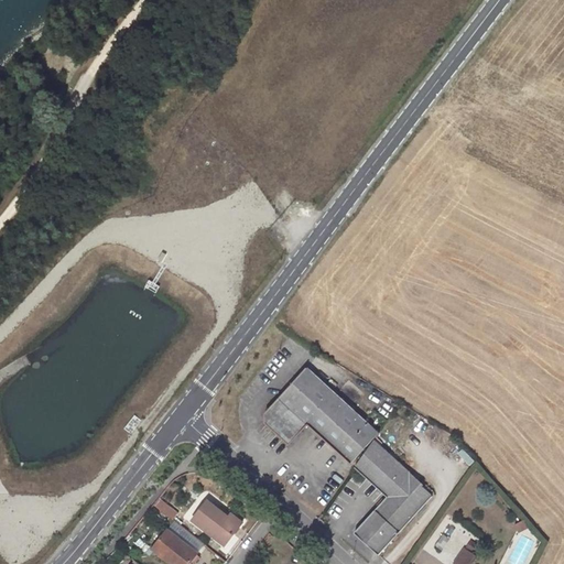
[(307,368),(266,413),(267,423),(289,445),(307,424),(350,463),(372,440),(378,433),(307,368)]
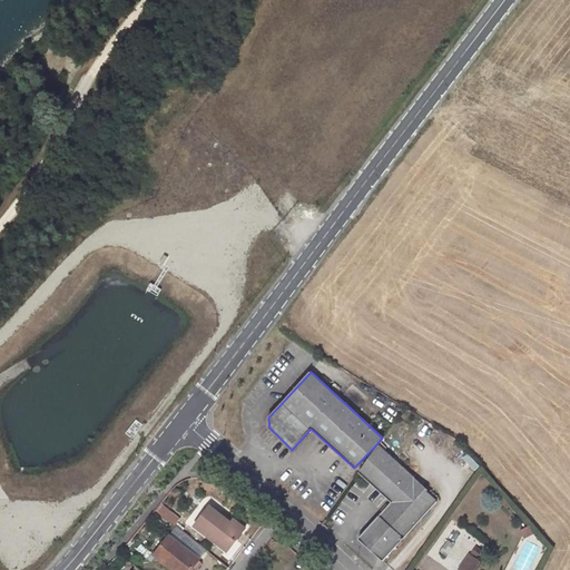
[(392,501),(360,537),(384,559),(436,502),(425,491),(426,490),(376,444),(359,471),(392,501)]
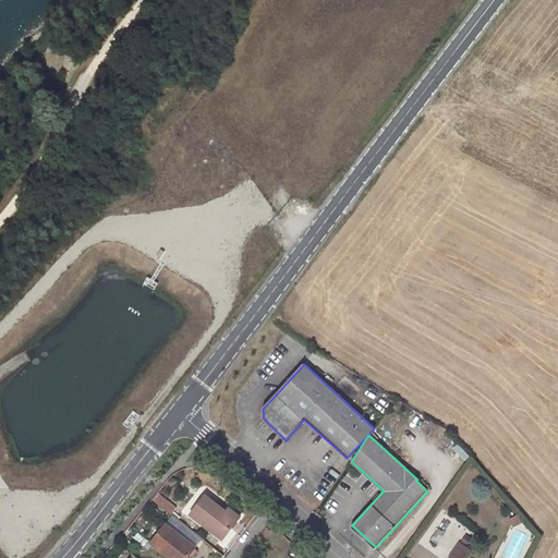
[(459,443),(453,448),(465,460),(471,455),(459,443)]
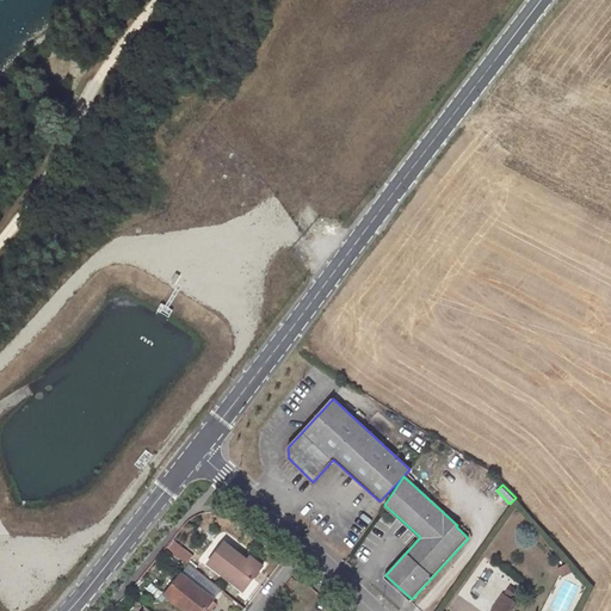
[(226,543),(209,563),(244,590),(260,569),(248,561),(226,543)]
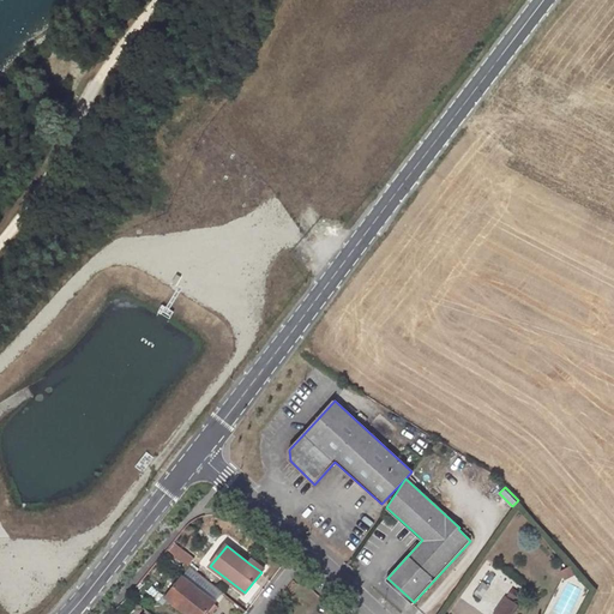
[(253,559),(250,564),(262,572),(265,569),(253,559)]
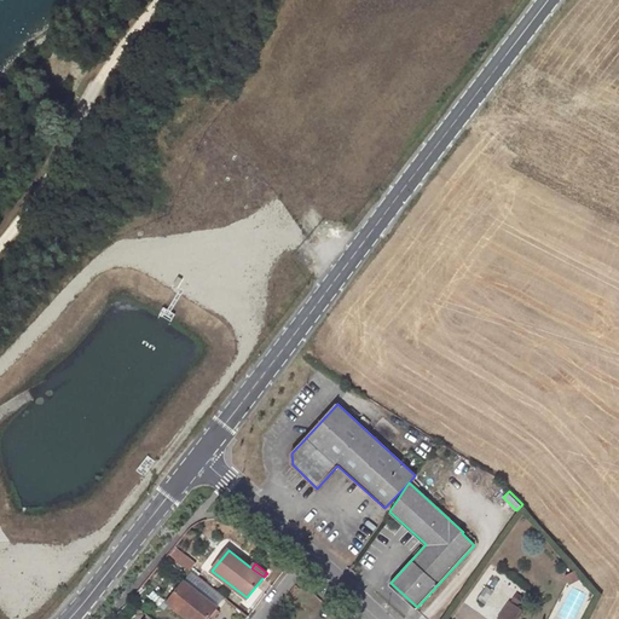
[(578,571),(567,574),(570,583),(582,579),(578,571)]
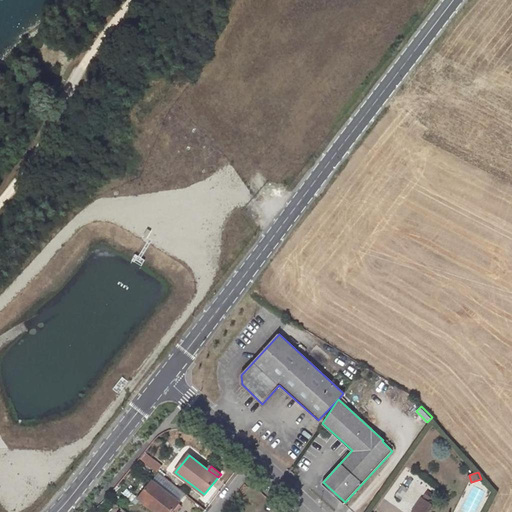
[(152,480),(139,498),(155,511),(157,508),(161,511),(172,511),(180,502),(152,480)]
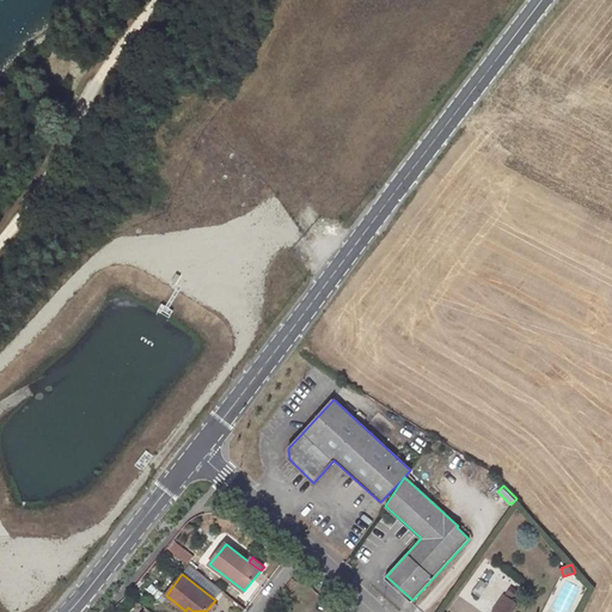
[(152,583),(147,591),(159,599),(164,592),(152,583)]
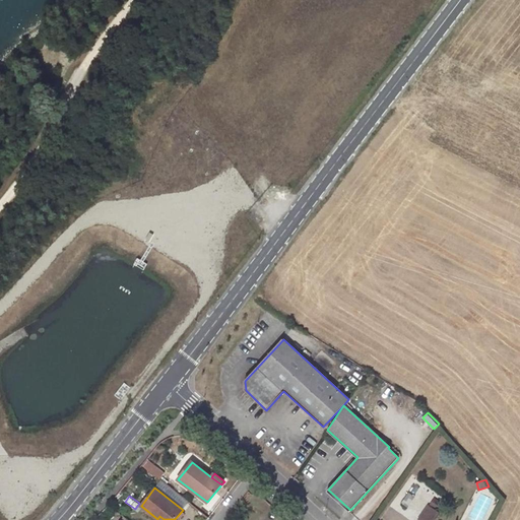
[(435,519),(444,504),(431,498),(419,519),(435,519)]
